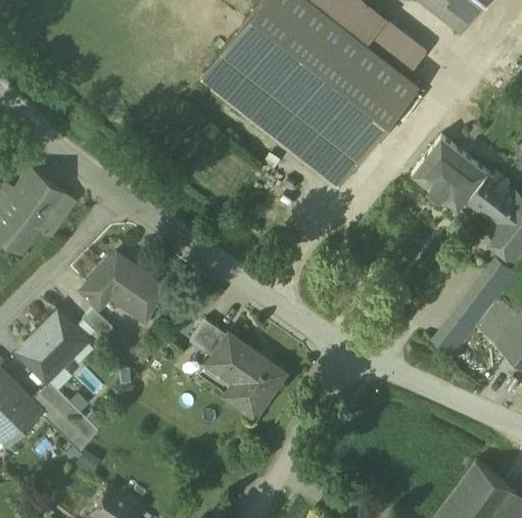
[(266,0),(202,82),(338,188),(417,88),(400,76),(420,49),(385,22),(366,48),(303,0),(266,0)]
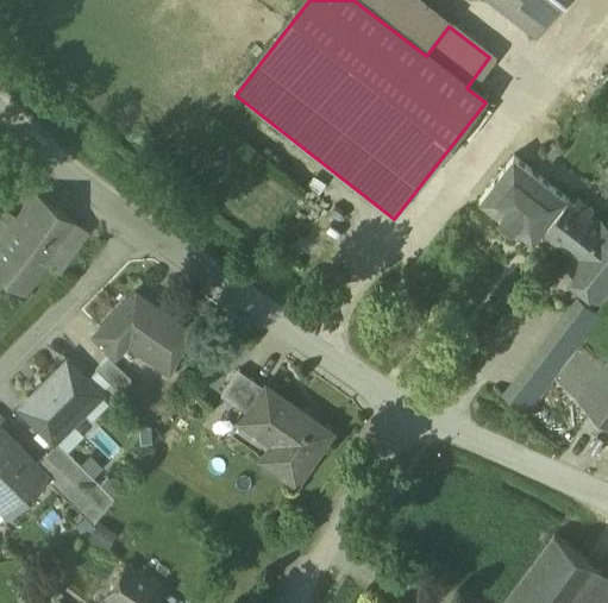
[(482,0),(538,43),(571,0),(482,0)]
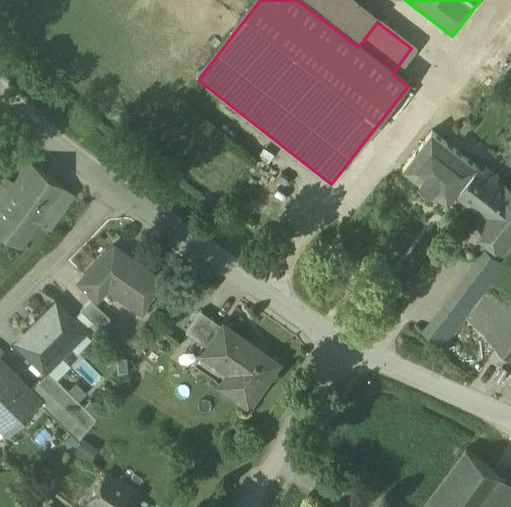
[(476,171),(433,137),(404,174),(444,205),(447,207),(457,194),(478,210),(492,193),(471,177),(476,171)]
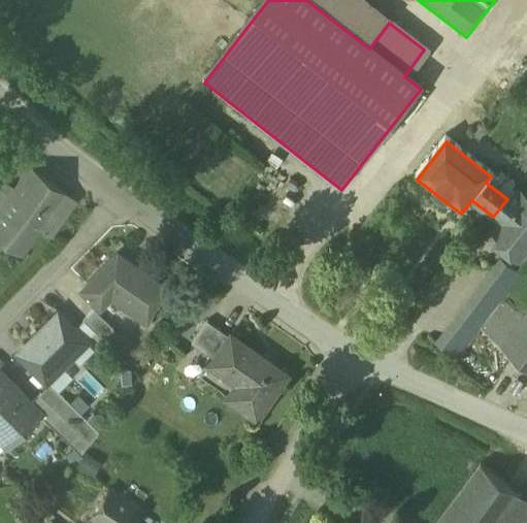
[(29,172),(7,201),(0,196),(0,244),(19,258),(38,233),(50,241),(75,206),(29,172)]
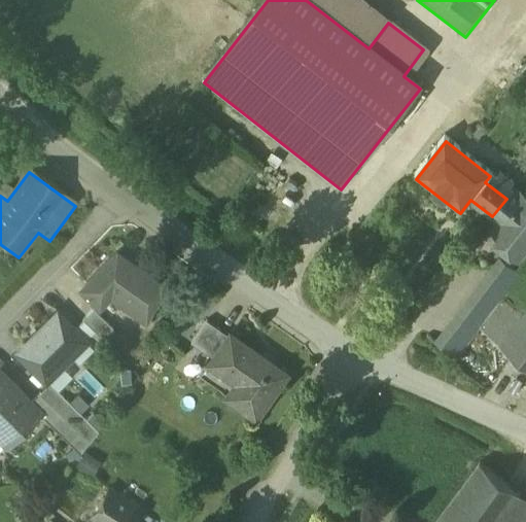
[(506,199),(492,216),(498,221),(491,232),(500,239),(494,247),(517,265),(525,252),(525,200),(513,189),(506,199)]
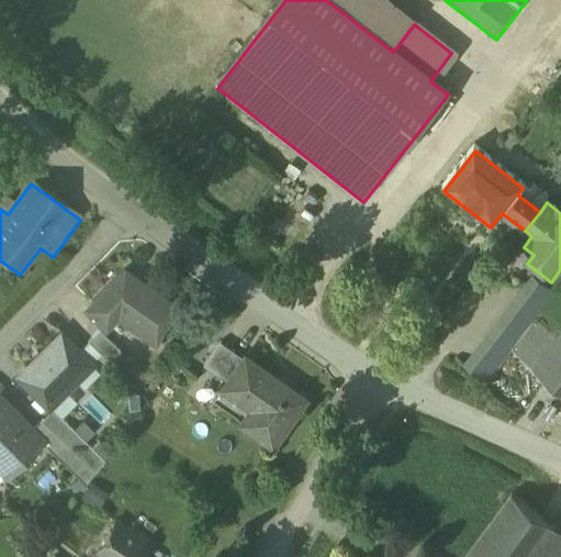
[(177,314),(122,276),(83,313),(103,334),(116,321),(125,327),(154,347),(177,314)]
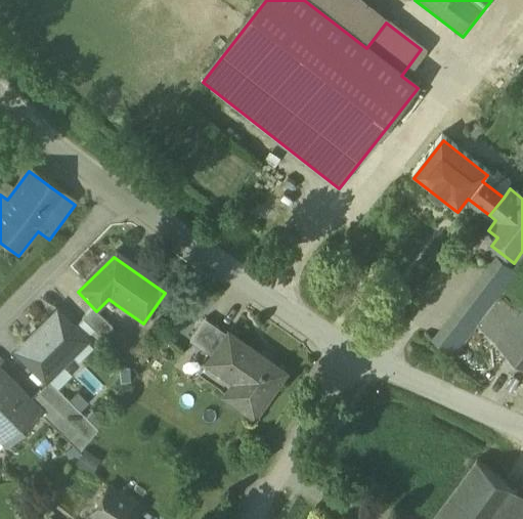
[(492,265),(443,331),(444,332),(434,345),(454,360),(477,331),(514,282),(508,276),(492,265)]
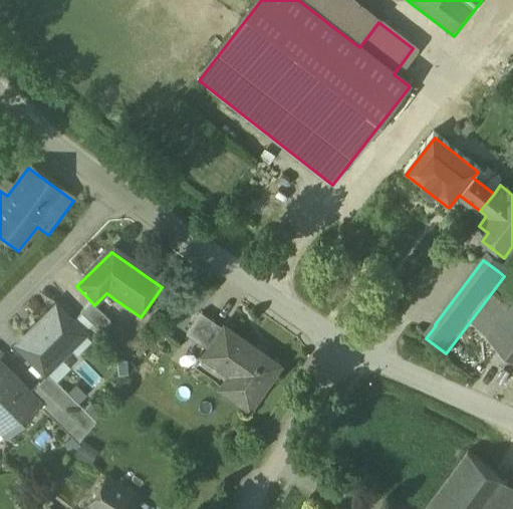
[(512,263),(504,276),(468,324),(512,358),(512,263)]
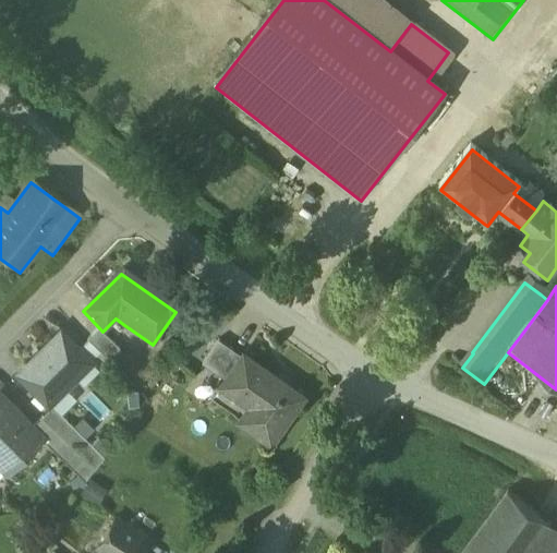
[(118,352),(97,333),(86,344),(107,364),(118,352)]
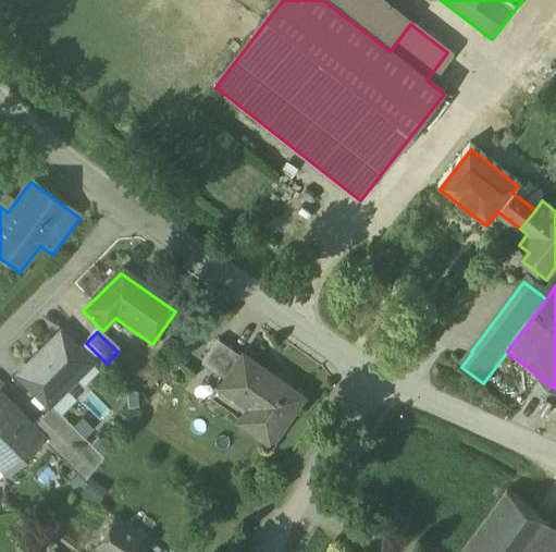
[(59,334),(15,378),(48,411),(49,409),(91,367),(59,334)]
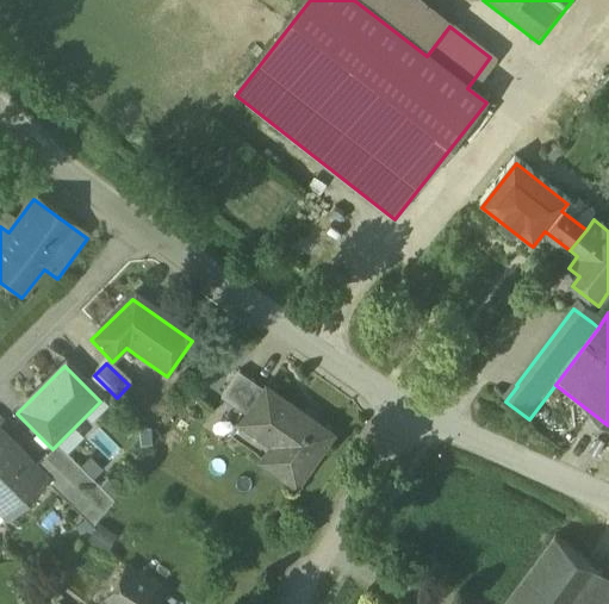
[(240,377),(222,403),(248,422),(266,396),(240,377)]
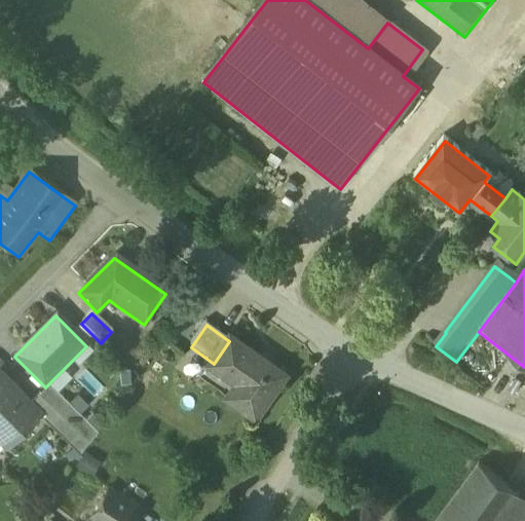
[(286,377),(230,339),(229,341),(214,364),(211,368),(244,391),(232,406),(255,421),(286,377)]
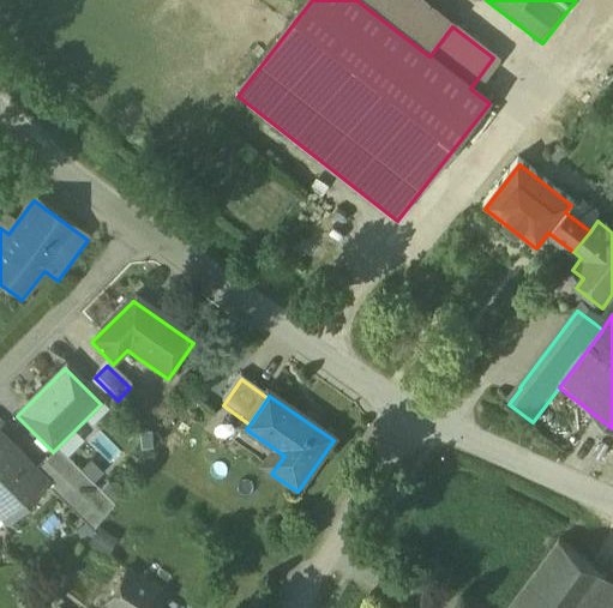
[(16,457),(0,441),(0,447),(12,459),(16,457)]
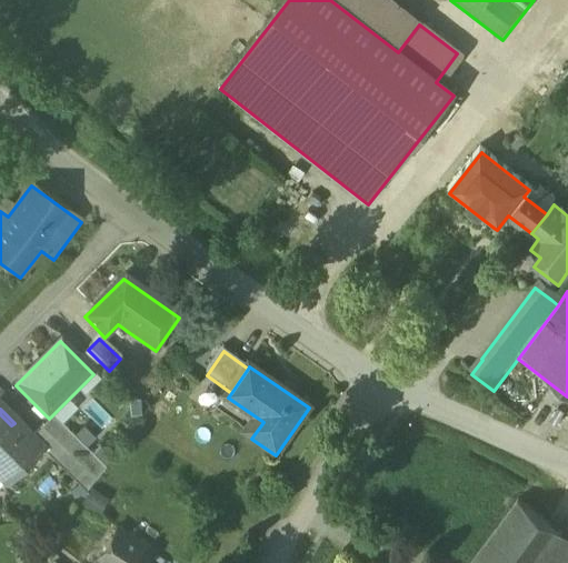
[(0,472),(8,480),(2,484),(5,486),(39,451),(40,450),(30,439),(15,423),(11,425),(0,414),(0,472)]
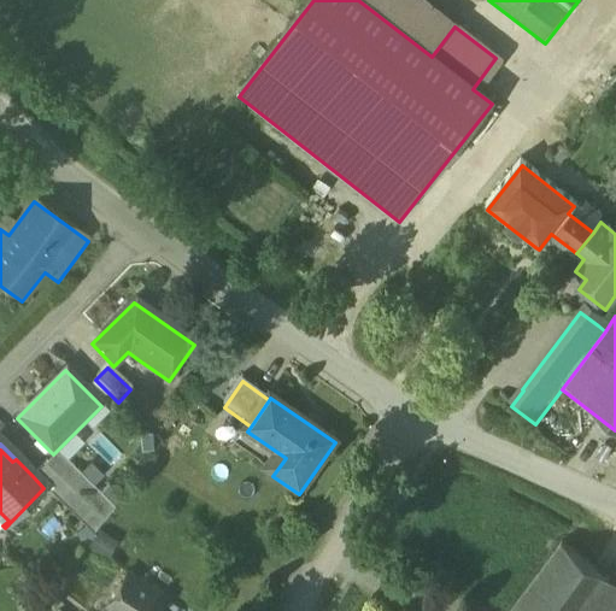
[(111,509),(54,453),(53,454),(44,464),(101,522),(111,509)]
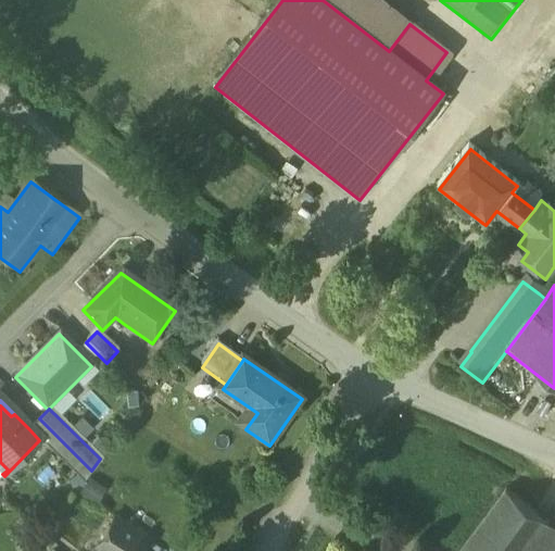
[(91,471),(39,418),(29,429),(39,440),(38,441),(80,485),(91,471)]
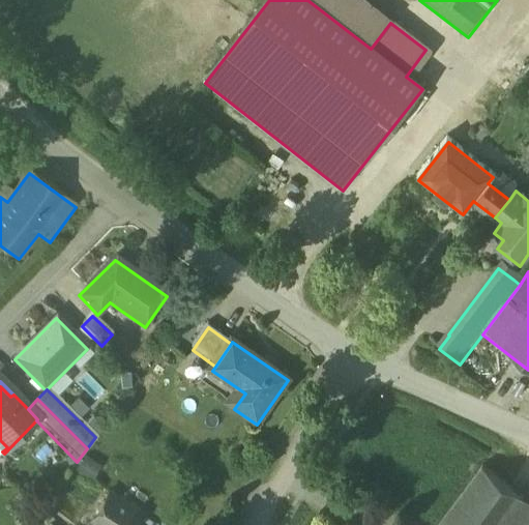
[(513,480),(489,462),(482,471),(506,489),(513,480)]
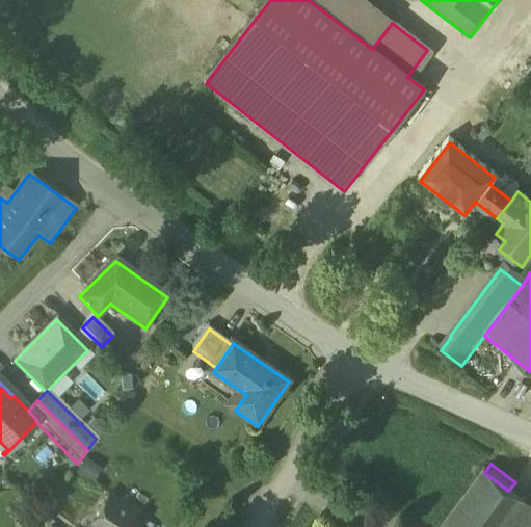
[(484,473),(444,526),(509,526),(526,504),(508,491),(484,473)]
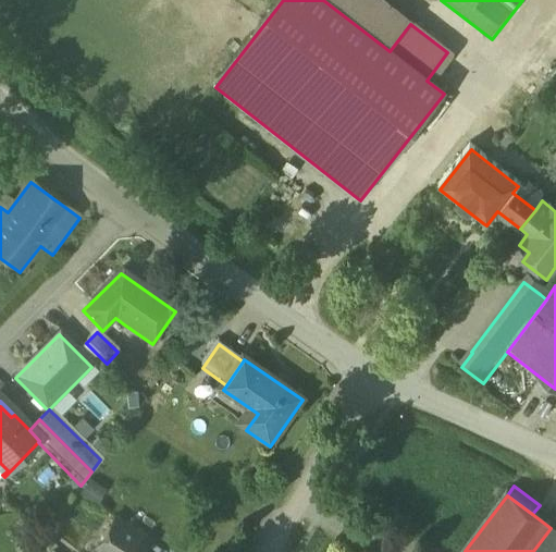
[(141,551),(147,543),(113,523),(96,551),(141,551)]
